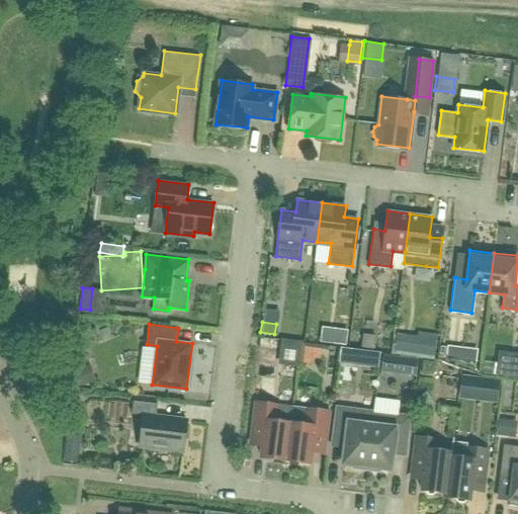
[(323,326),(322,338),(345,341),(346,328),(323,326)]
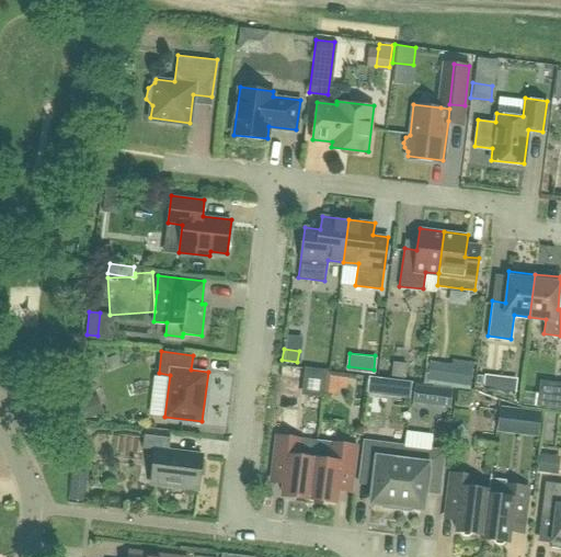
[(451,362),(430,359),(426,378),(469,384),(472,360),(451,357),(451,362)]
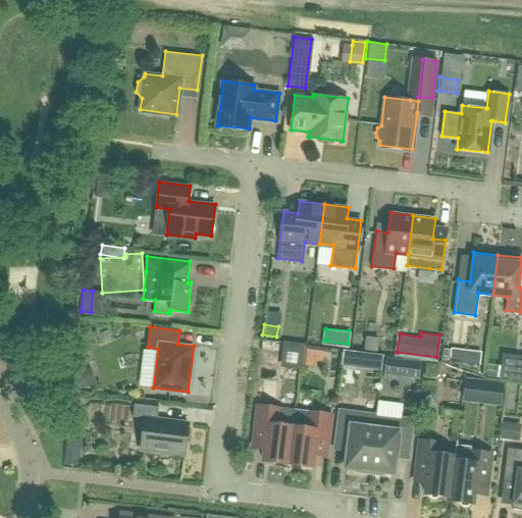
[(366,335),(364,349),(377,350),(379,337),(366,335)]
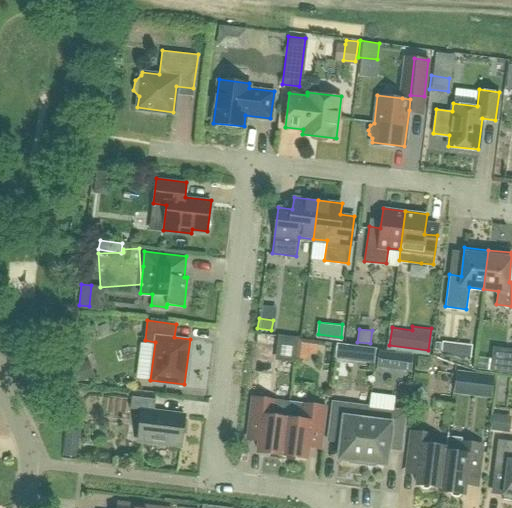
[(284,335),(282,358),(295,359),(298,337),(284,335)]
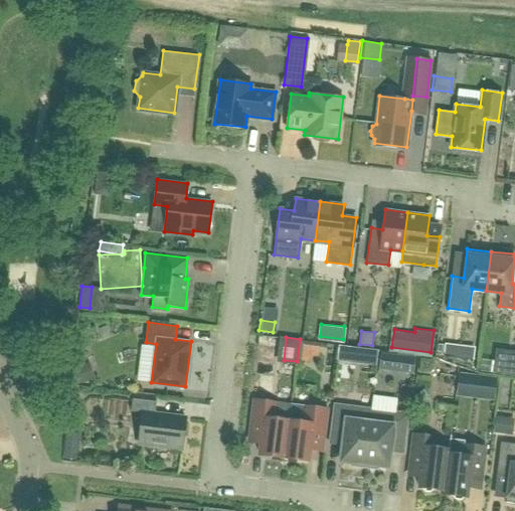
[(446,342),(445,353),(459,355),(460,344),(446,342)]
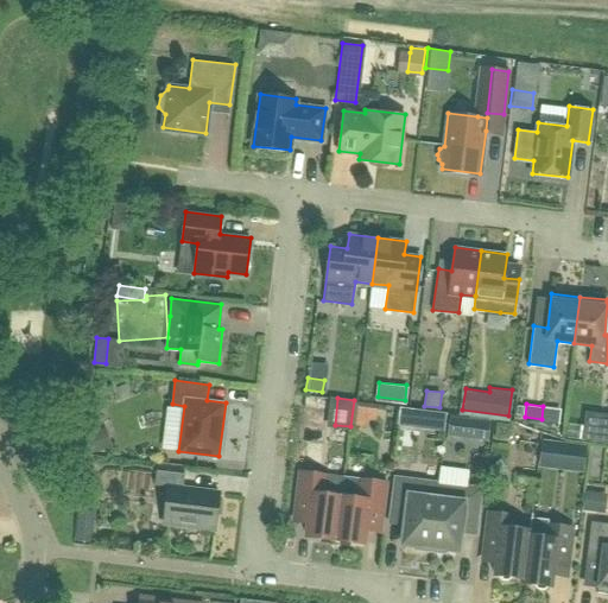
[(397,406),(396,424),(413,426),(416,408),(397,406)]
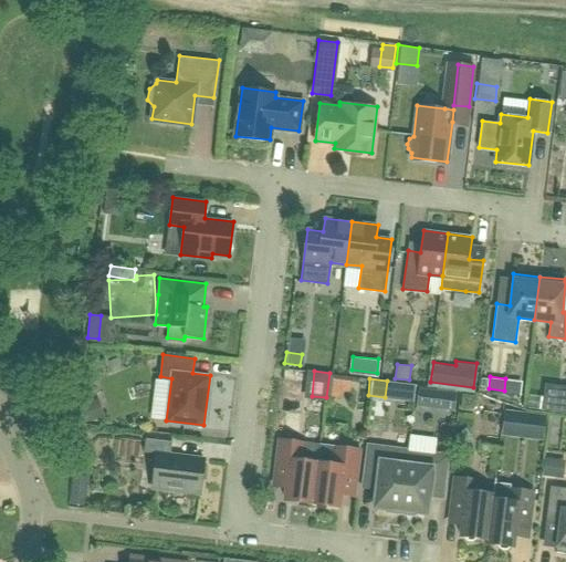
[(418,387),(416,404),(454,408),(457,392),(418,387)]
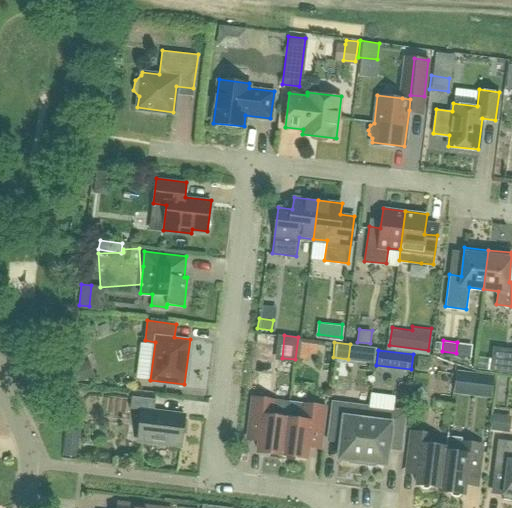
[(419,356),(417,368),(426,369),(430,366),(431,357),(419,356)]
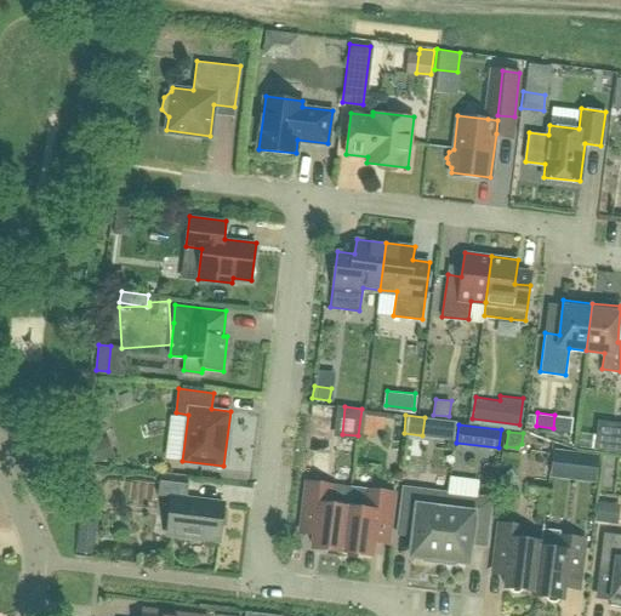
[(104,437),(90,441),(96,458),(110,455),(104,437)]
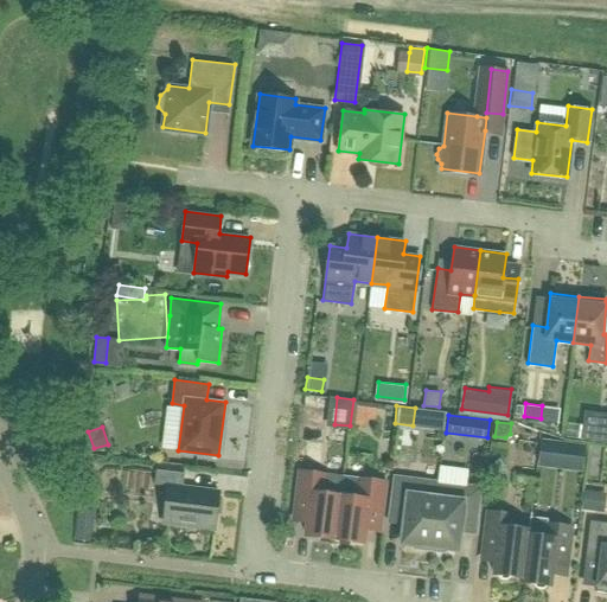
[(556,440),(542,439),(538,463),(553,465),(556,440)]
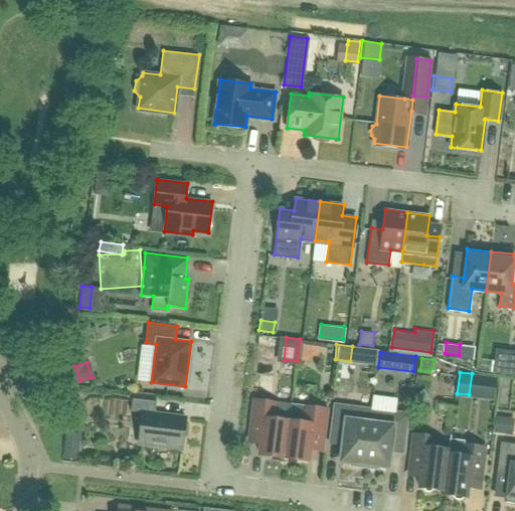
[(497,376),(486,375),(483,396),(495,397),(497,376)]
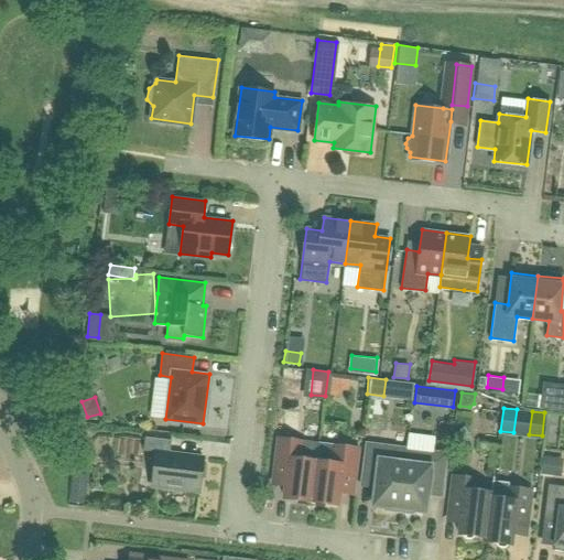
[(414,441),(441,445),(443,430),(418,426),(414,441)]
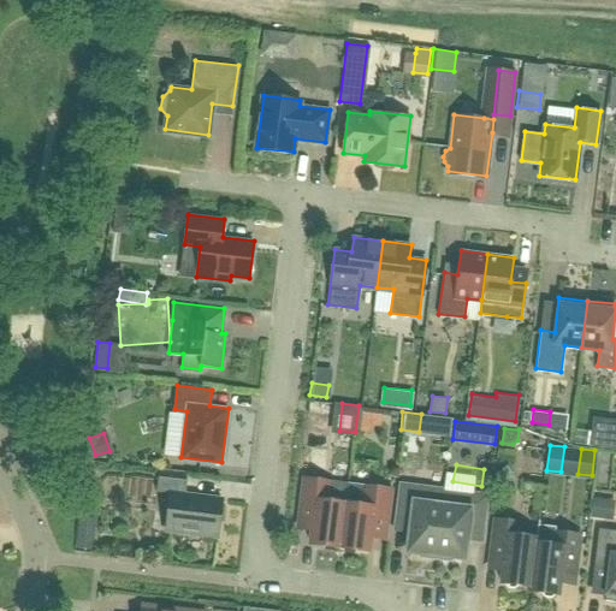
[(218,535),(221,497),(185,493),(188,479),(159,475),(157,490),(171,492),(166,529),(218,535)]
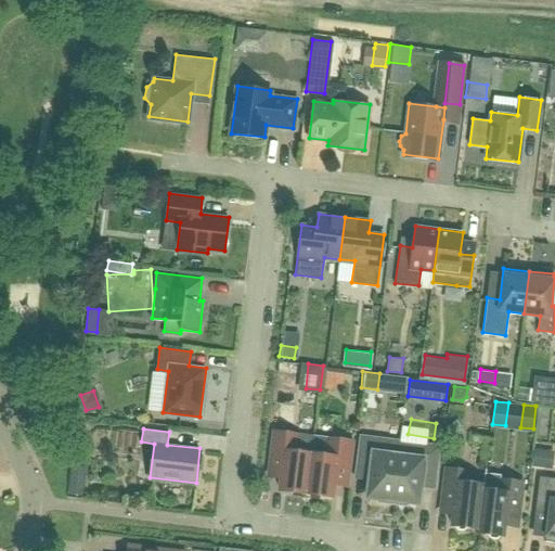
[(306,492),(313,435),(274,431),(269,474),(282,476),(280,489),(306,492)]
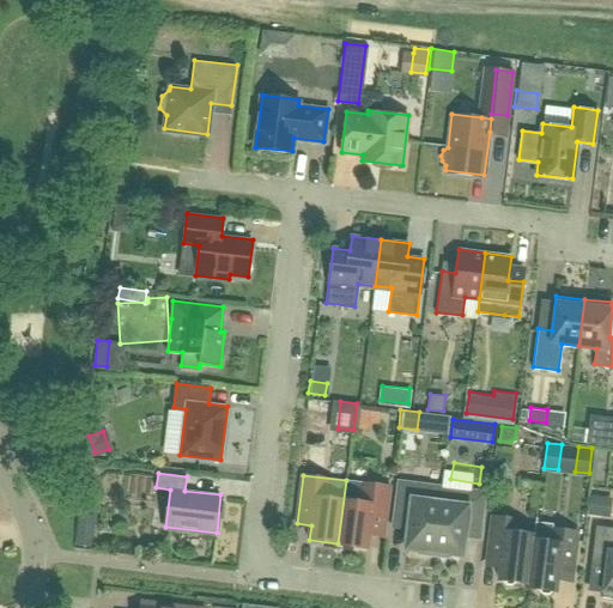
[(388,486),(346,480),(338,543),(366,547),(369,533),(382,534),(388,486)]
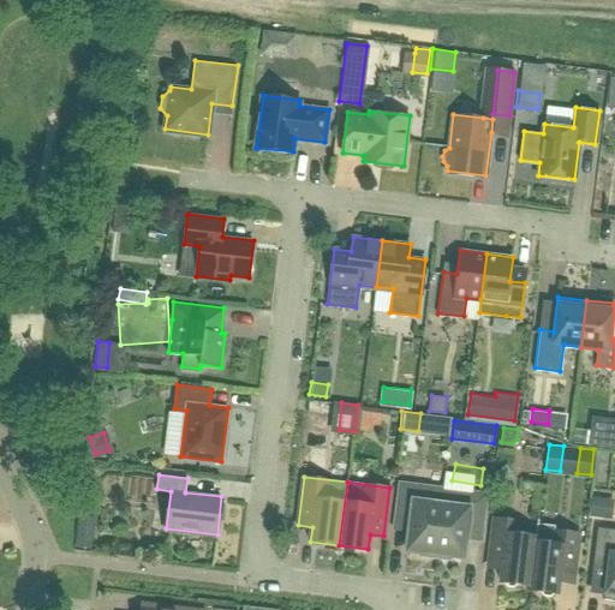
[(418,551),(418,555),(435,557),(443,488),(400,482),(395,519),(410,521),(407,550),(418,551)]
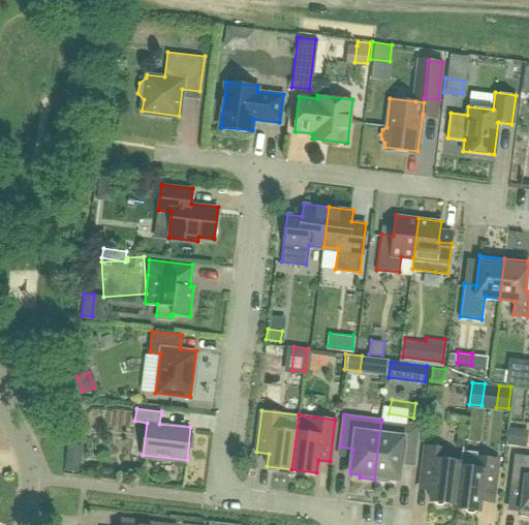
[(402,455),(414,456),(418,424),(381,420),(374,480),(389,481),(389,477),(399,479),(402,455)]
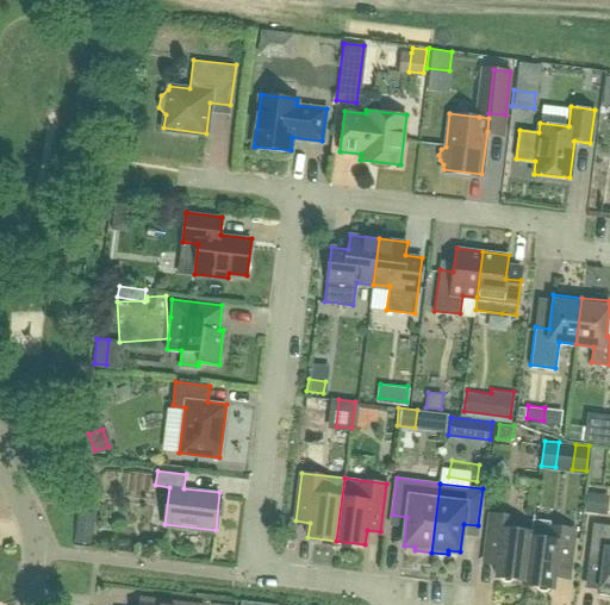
[(609,501),(609,492),(590,491),(587,510),(609,512),(609,501)]
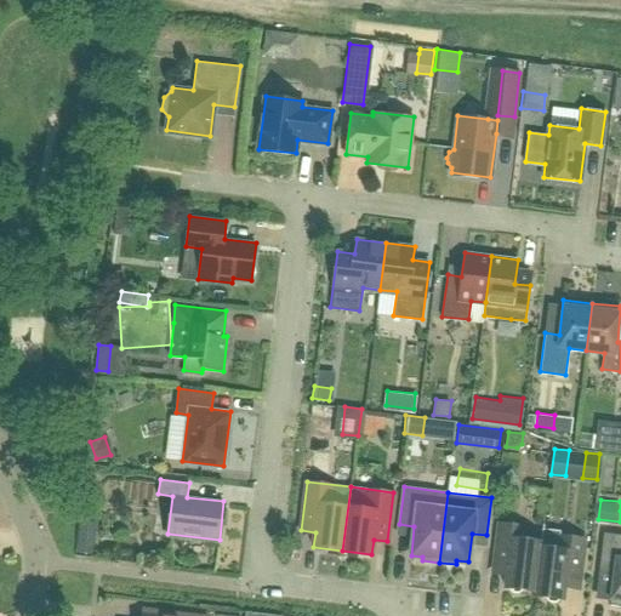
[(523,588),(534,589),(535,589),(540,546),(541,546),(541,542),(540,541),(523,540),(525,526),(499,523),(495,548),(493,569),(507,570),(506,586),(508,587),(512,591),(518,592),(523,588)]
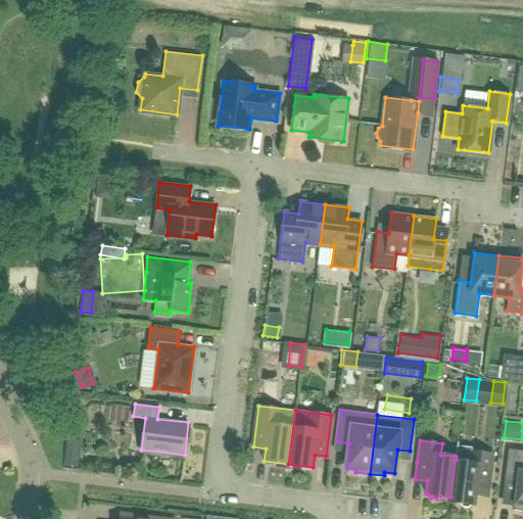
[(468,507),(472,504),(474,504),(475,490),(487,491),(489,475),(492,454),(471,451),(472,445),(457,444),(456,457),(456,460),(455,460),(450,497),(449,497),(448,501),(449,501),(460,502),(463,506),(468,507)]
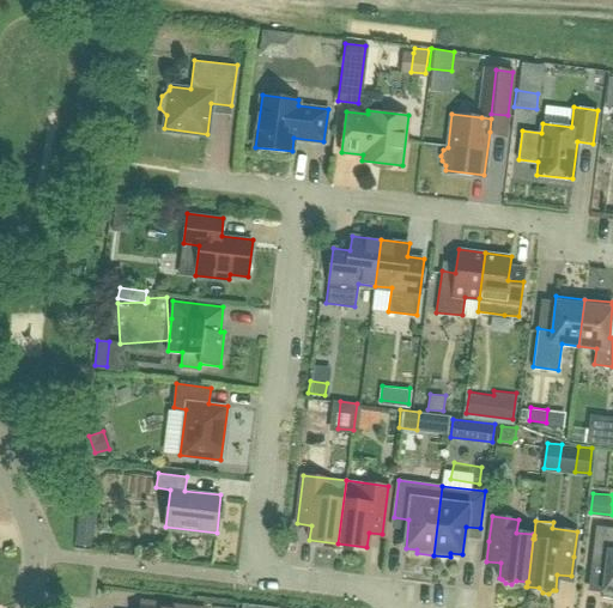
[(606,565),(601,596),(612,597),(612,527),(596,524),(590,564),(606,565)]
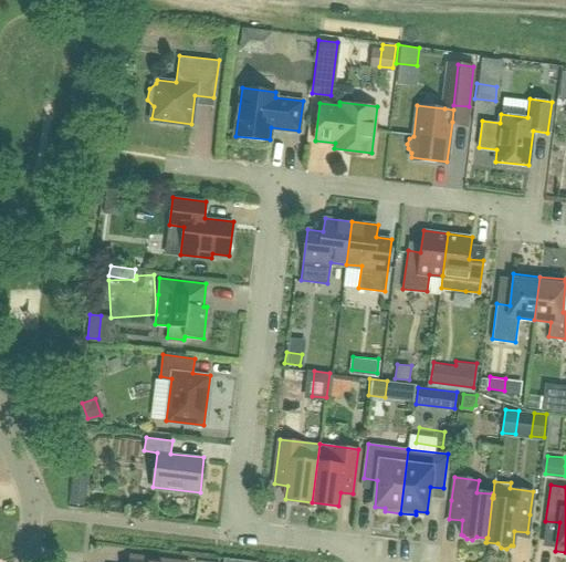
[(72,488),(70,501),(83,502),(84,489),(72,488)]
